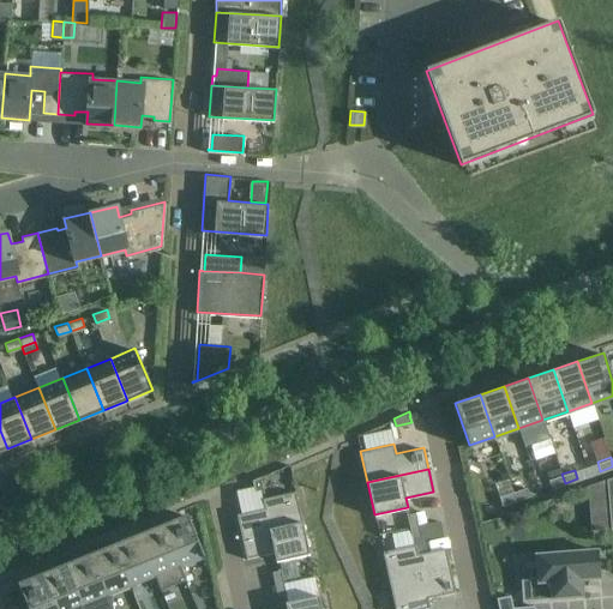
[(551,488),(565,483),(562,474),(548,478),(551,488)]
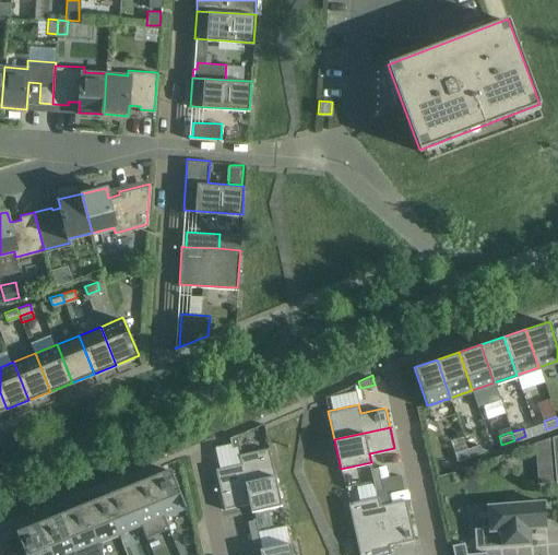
[(239,447),(237,433),(229,436),(232,449),(239,447)]
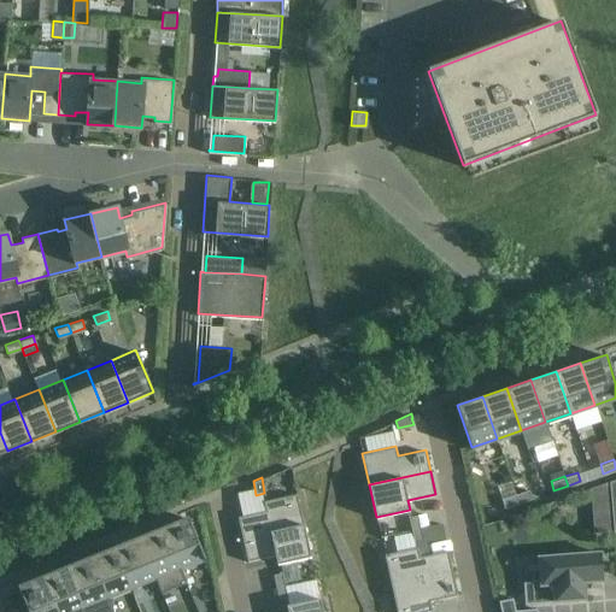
[(609,480),(590,487),(593,531),(612,530),(609,480)]
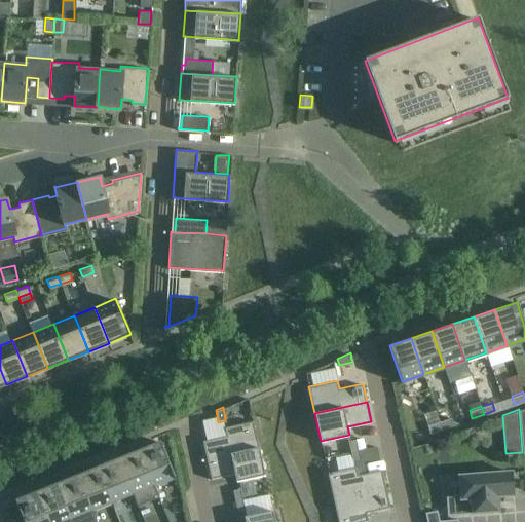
[(439,420),(441,427),(452,424),(450,416),(439,420)]
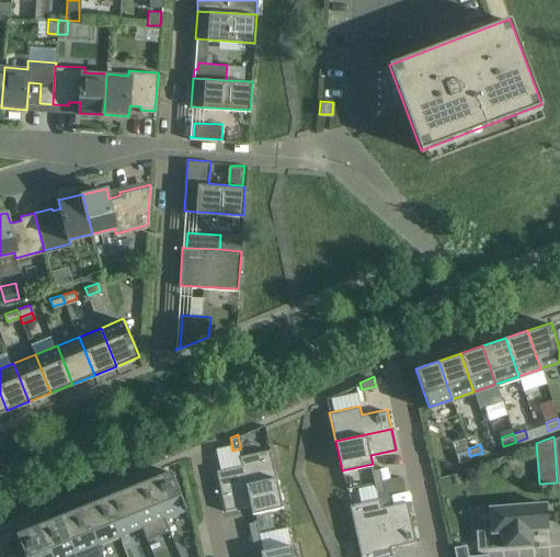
[(276,477),(270,448),(239,455),(241,464),(216,469),(220,489),(276,477)]
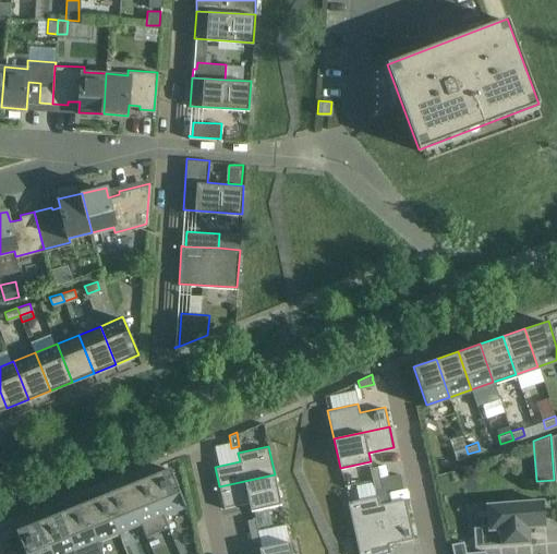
[(456,458),(468,454),(465,446),(453,450),(456,458)]
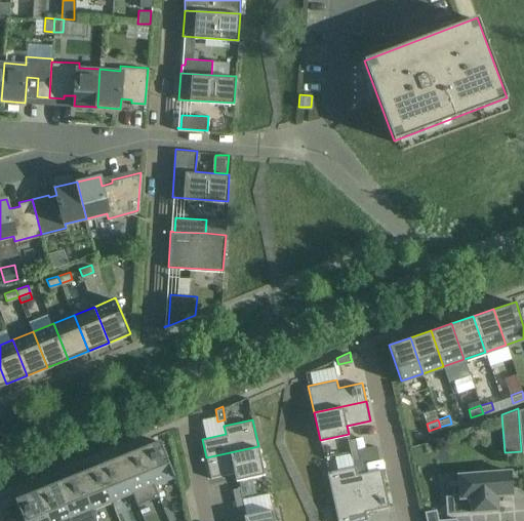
[(350,438),(348,438),(350,449),(357,448),(355,437),(350,438)]
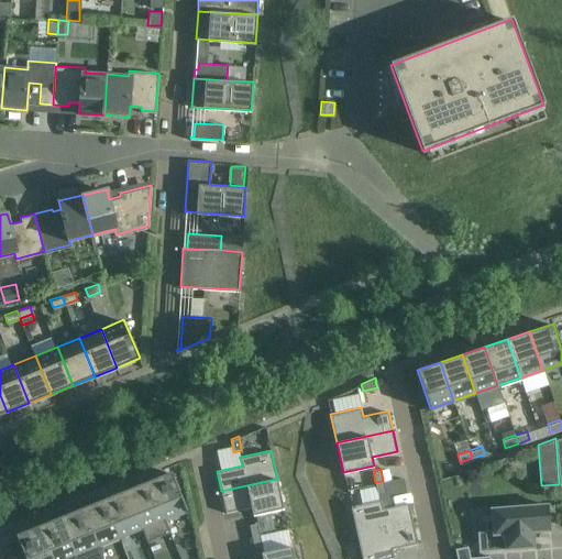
[(172,471),(149,481),(169,532),(169,530),(165,518),(187,510),(172,471)]
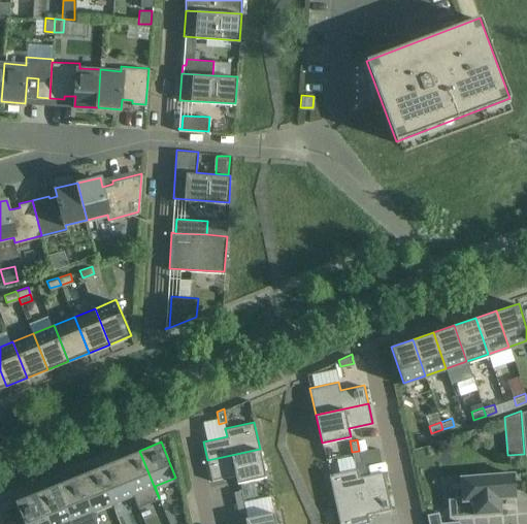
[(237,482),(266,476),(260,449),(207,460),(211,480),(235,473),(237,482)]
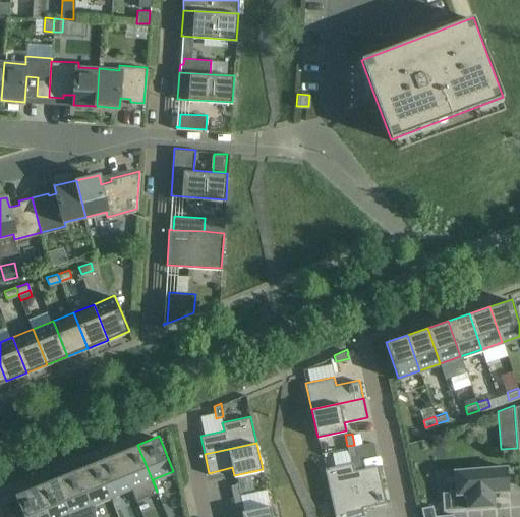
[(137,445),(117,453),(136,500),(157,492),(137,445)]
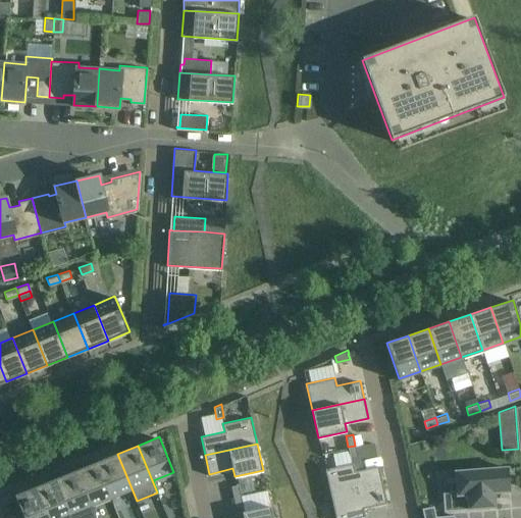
[(355,446),(348,447),(351,458),(352,458),(352,457),(357,456),(355,446)]
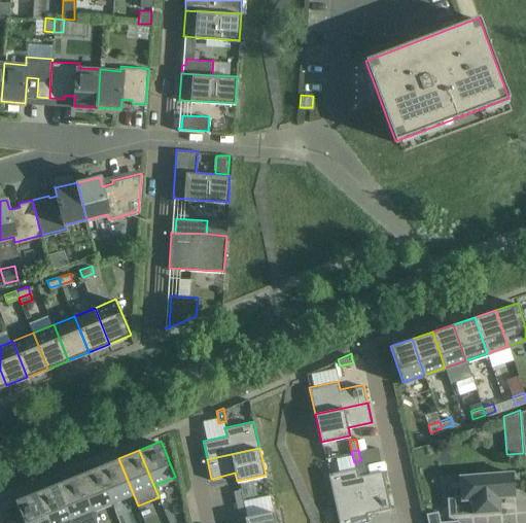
[(118,458),(98,466),(112,502),(133,494),(137,506),(138,506),(118,458)]
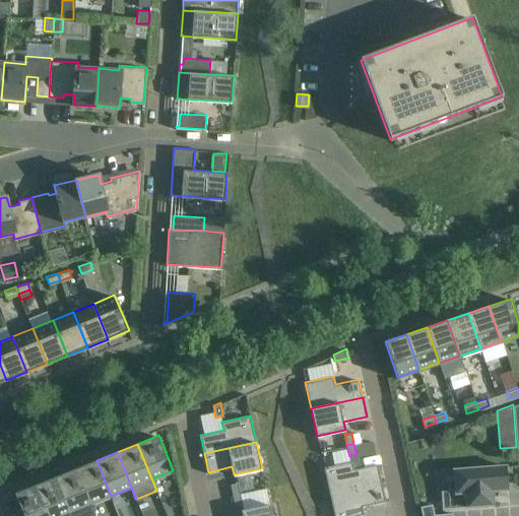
[(96,460),(76,468),(95,515),(91,504),(111,496),(96,460)]
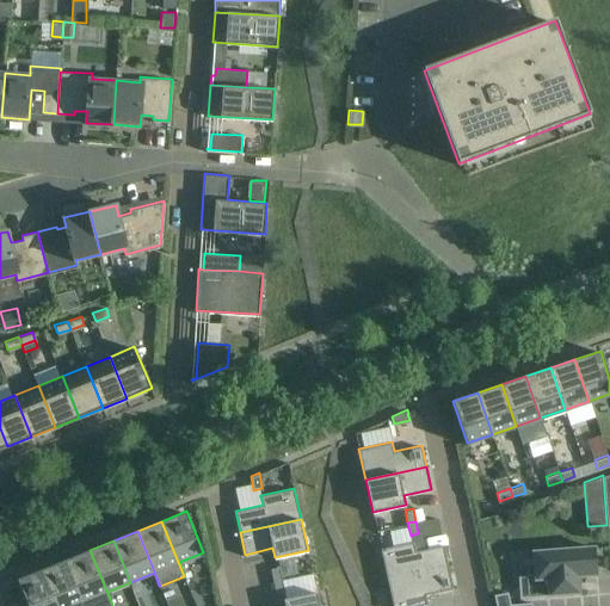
[(387,579),(448,566),(443,544),(416,550),(413,540),(380,548),(387,579)]
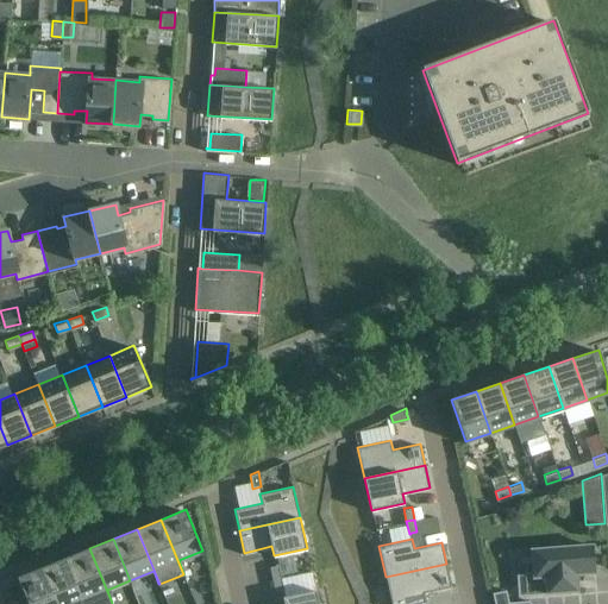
[(515,572),(518,595),(577,590),(576,573),(594,572),(593,543),(531,548),(532,571),(515,572)]
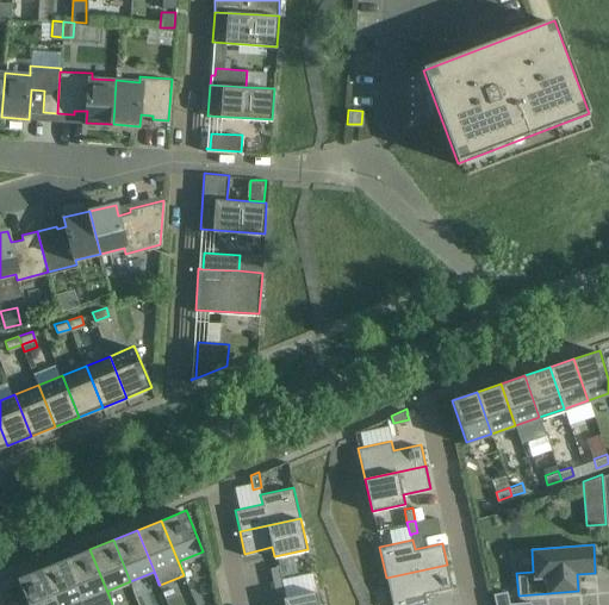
[(89,549),(66,559),(84,604),(107,604),(112,604),(89,549)]
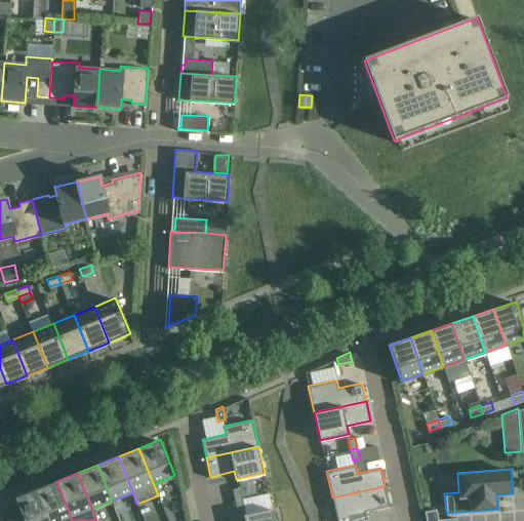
[(72,520),(56,481),(36,489),(48,520),(72,520)]
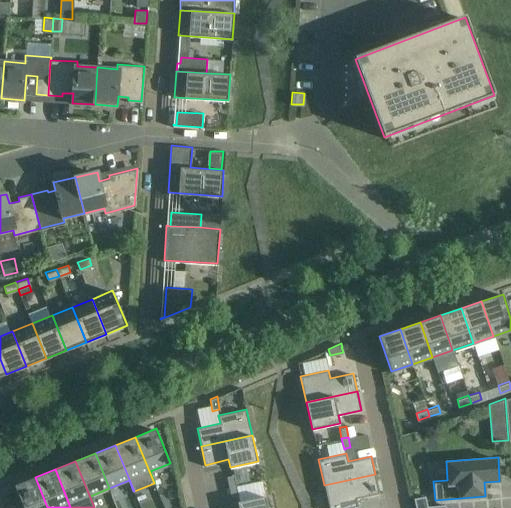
[(229,486),(236,484),(234,473),(226,475),(229,486)]
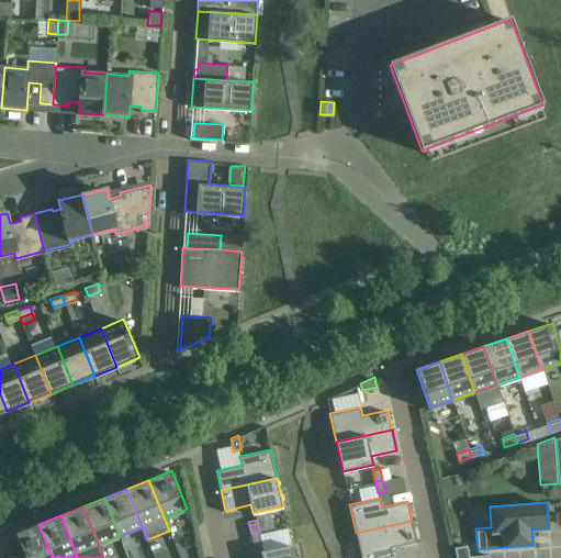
[(381,557),(393,556),(391,547),(416,542),(412,521),(356,533),(361,557),(381,557)]
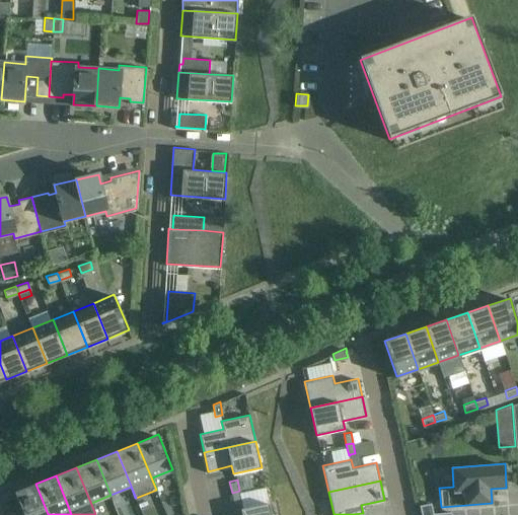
[(15,492),(14,493),(23,514),(48,514),(35,484),(15,492)]
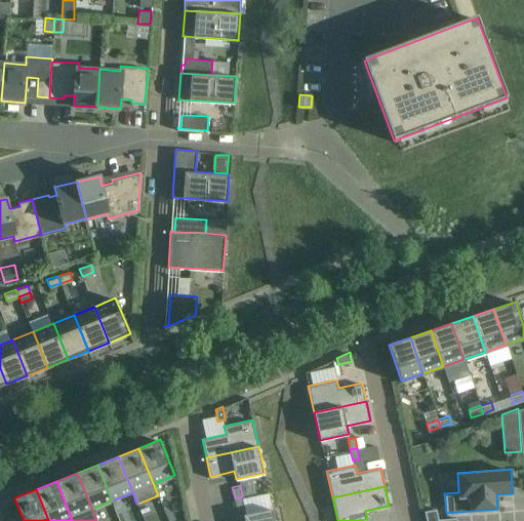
[(235,498),(237,509),(244,508),(242,496),(235,498)]
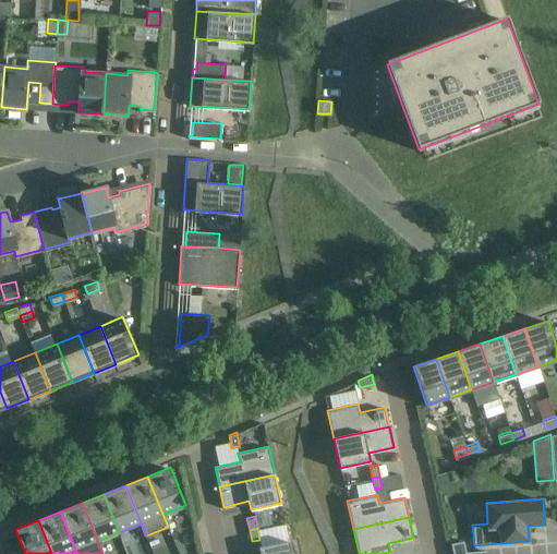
[(465,551),(463,540),(450,543),(452,553),(485,553),(485,550),(465,551)]
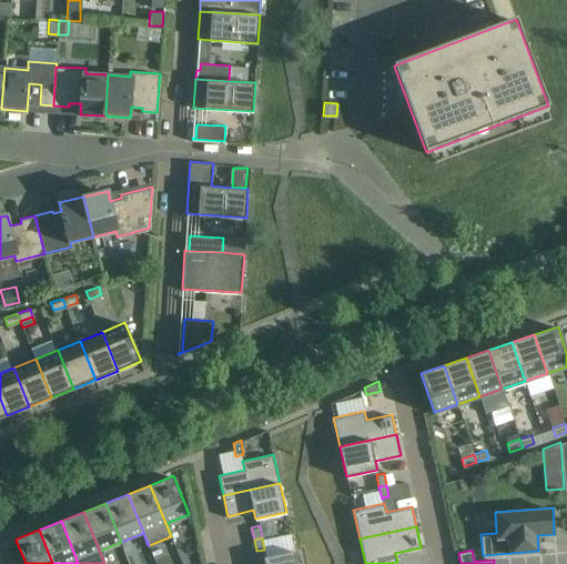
[(296,563),(294,551),(263,557),(264,563),(296,563)]
